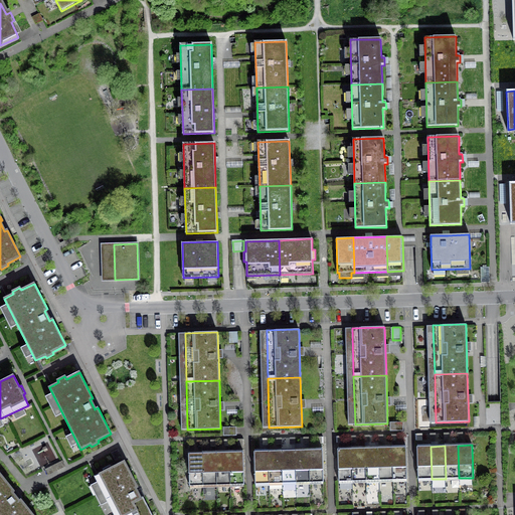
[(446,479),(459,478),(458,446),(445,446),(446,479)]
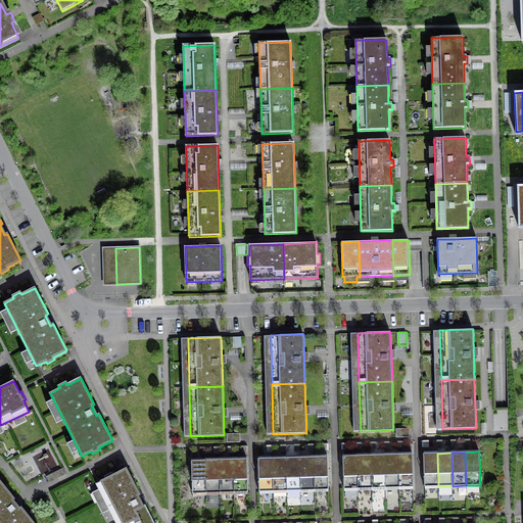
[(398,455),(399,487),(414,487),(413,454),(398,455)]
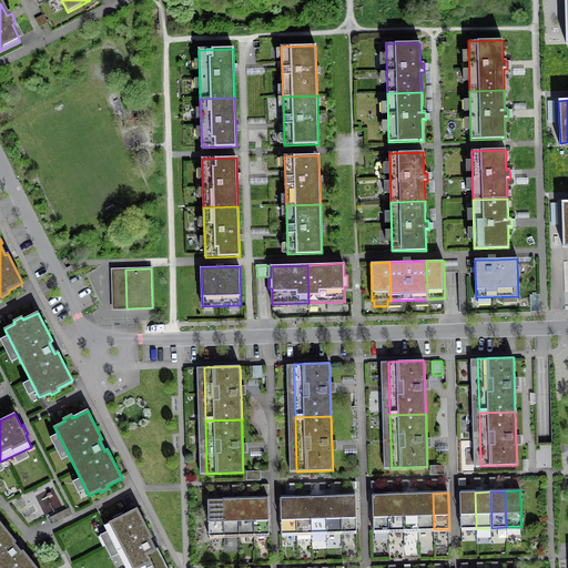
[(460,528),(476,528),(475,493),(459,493),(460,528)]
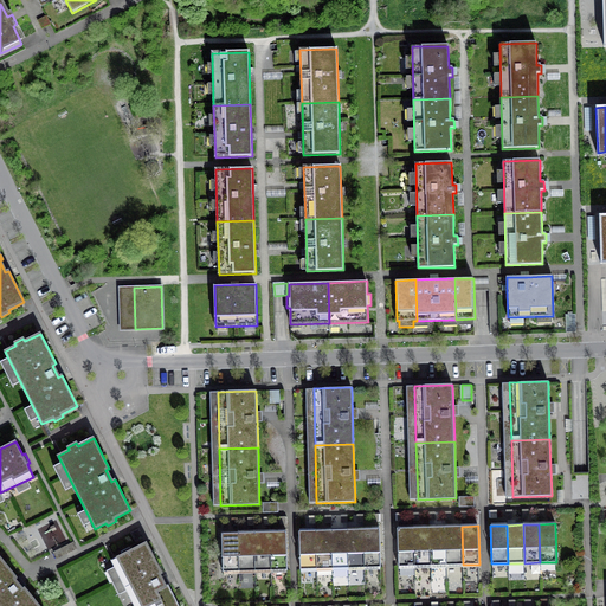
[(414,566),(431,566),(430,527),(413,528),(414,566)]
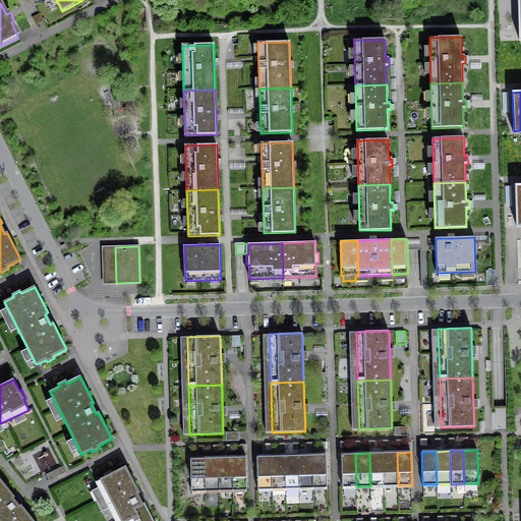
[(370,486),(384,486),(383,453),(369,453),(370,486)]
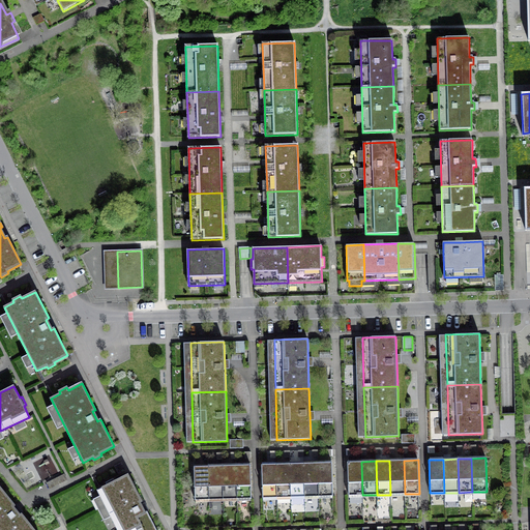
[(390,495),(405,494),(404,461),(389,461),(390,495)]
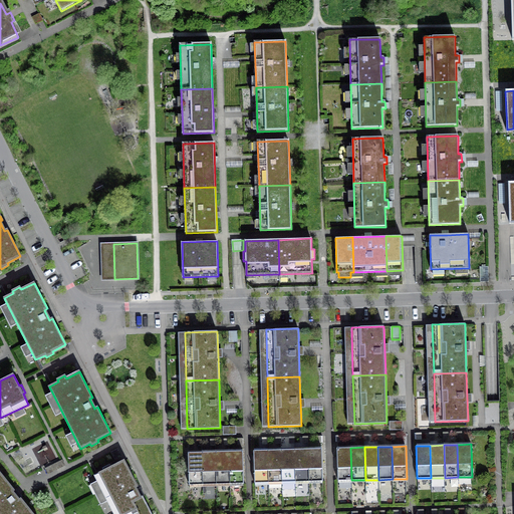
[(338,481),(351,480),(350,448),(337,448),(338,481)]
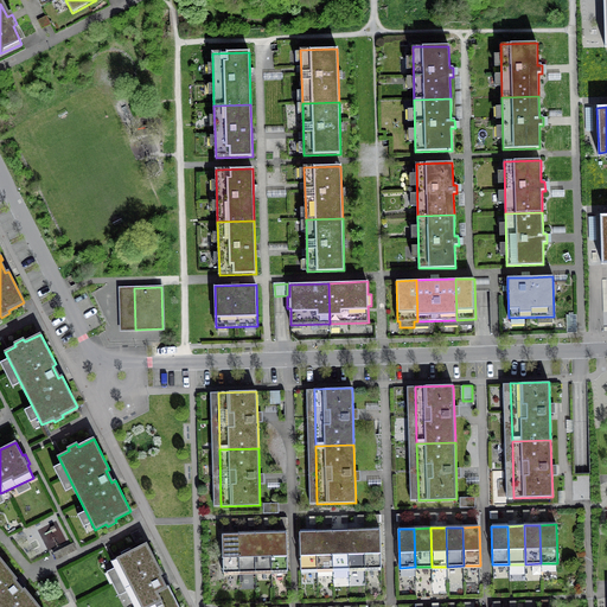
[(364,531),(365,569),(382,569),(381,530),(364,531)]
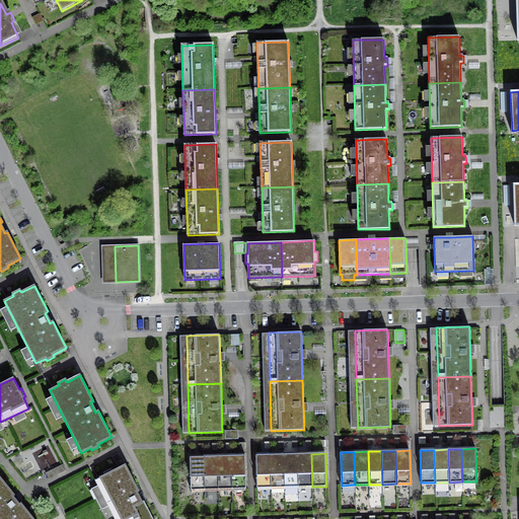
[(271,488),(285,488),(284,454),(270,455),(271,488)]
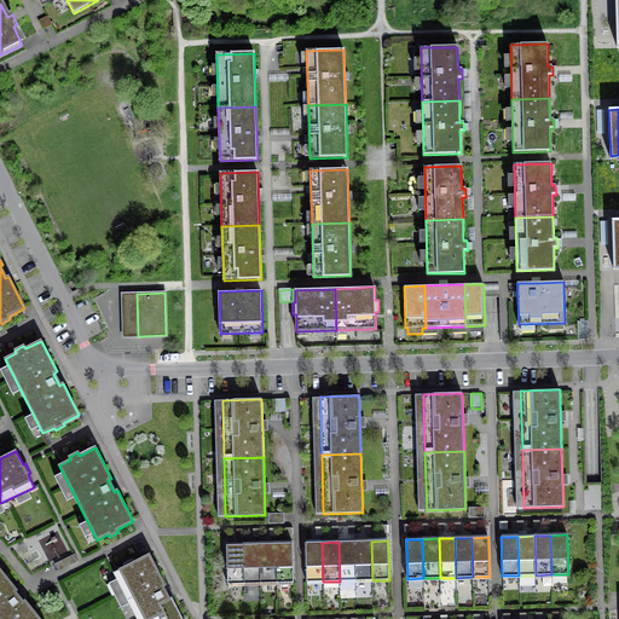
[(340,582),(356,580),(354,542),(339,542),(340,582)]
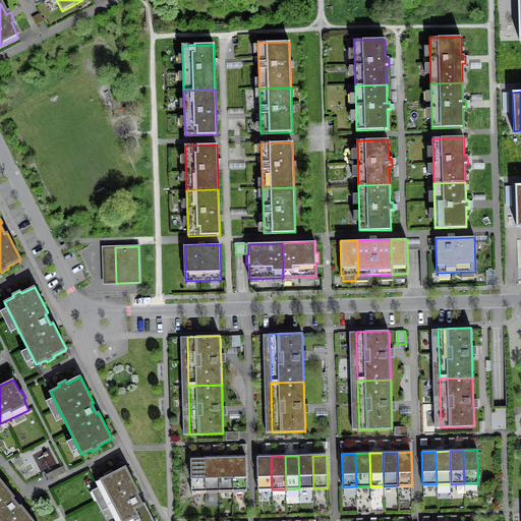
[(299,488),(313,488),(312,456),(298,456),(299,488)]
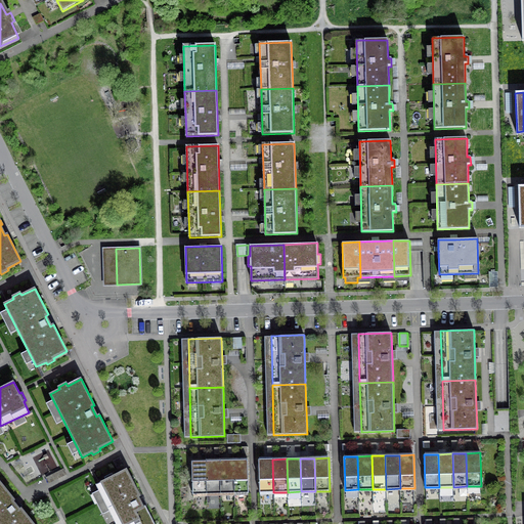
[(233,461),(234,493),(249,493),(248,460),(233,461)]
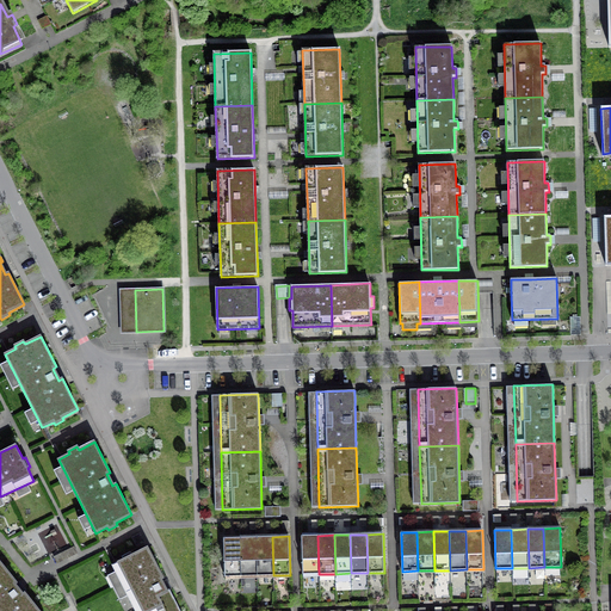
[(302,574),(319,574),(318,536),(302,536),(302,574)]
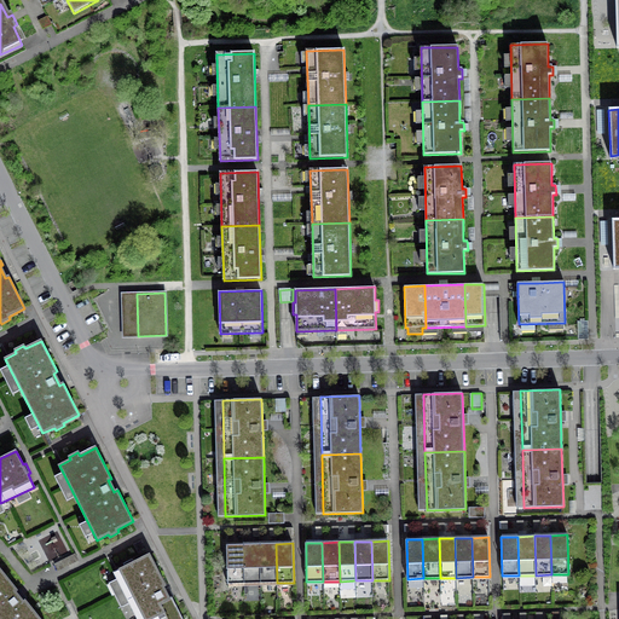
[(227,584),(244,584),(243,544),(226,545),(227,584)]
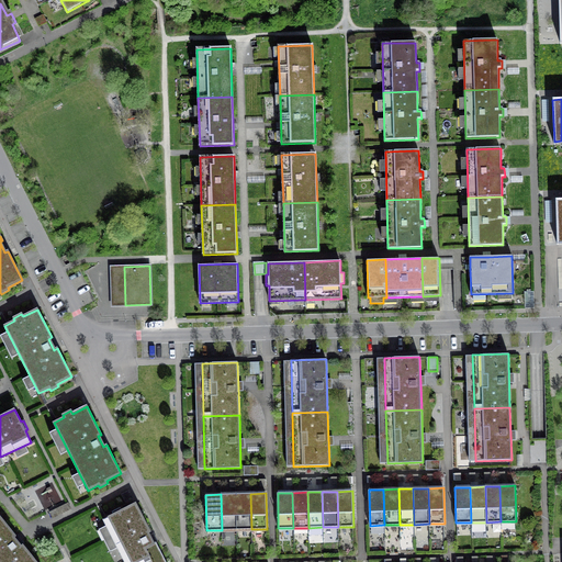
[(222,530),(237,529),(236,494),(221,494),(222,530)]
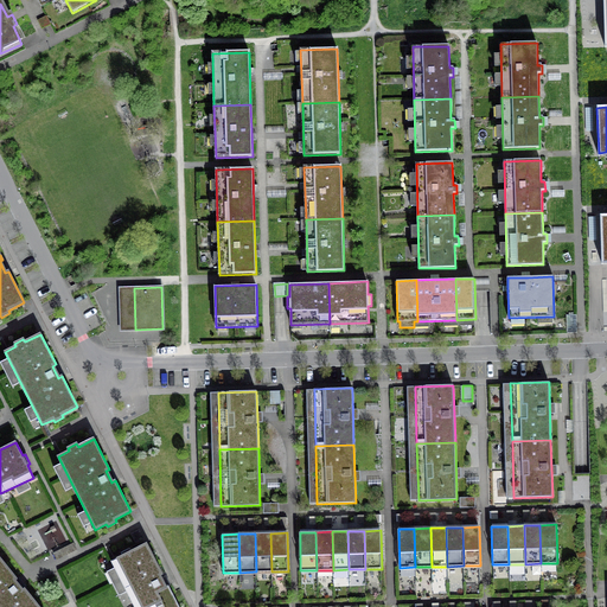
[(256,572),(272,572),(270,534),(255,534),(256,572)]
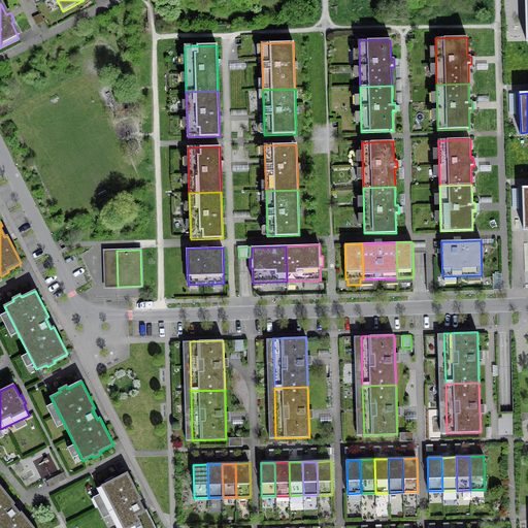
[(141,499),(128,472),(114,480),(112,476),(105,481),(106,484),(97,488),(117,527),(156,527),(146,509),(143,510),(138,500),(141,499)]
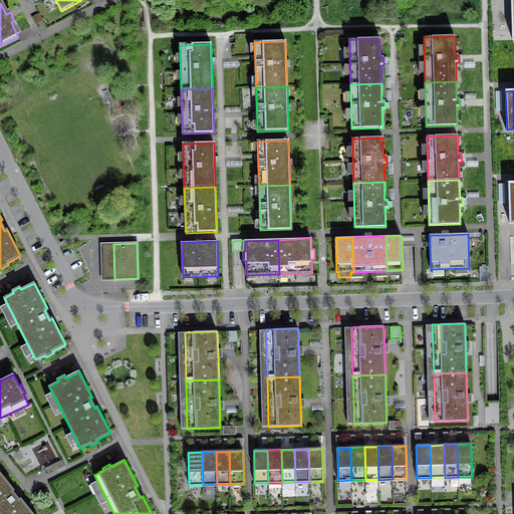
[(14,490),(0,472),(0,513),(33,513),(21,498),(19,500),(12,492),(14,490)]
